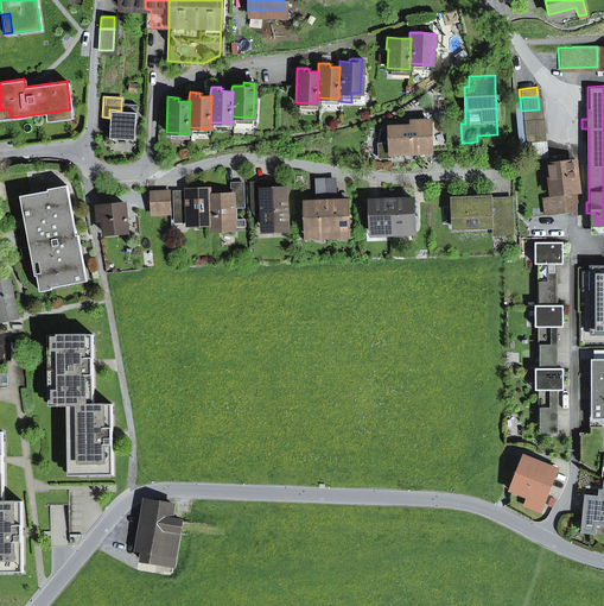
[(133,139),(135,103),(121,102),(121,111),(109,109),(109,118),(108,137),(133,139)]
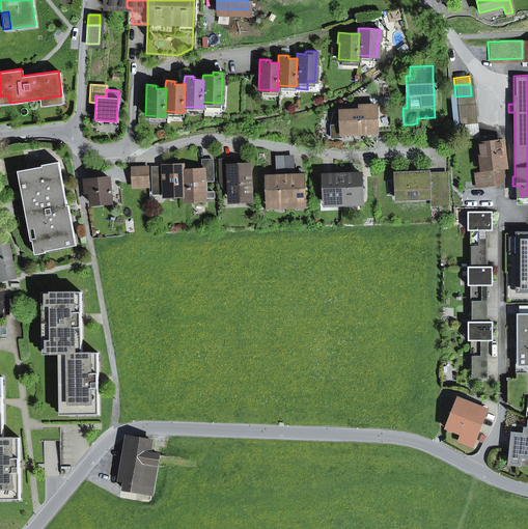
[(40,105),(62,103),(61,95),(39,99),(40,105)]
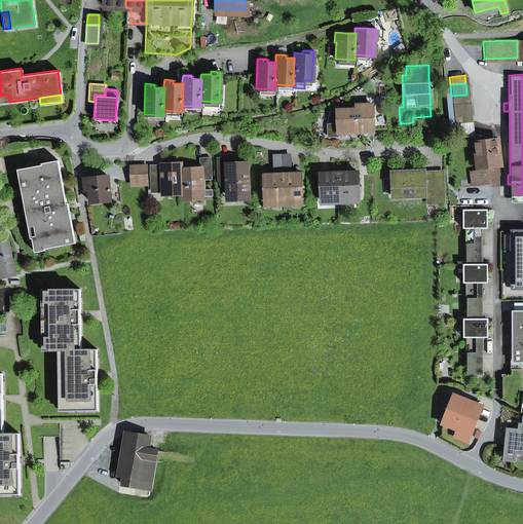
[(451,96),(452,104),(468,102),(467,95),(451,96)]
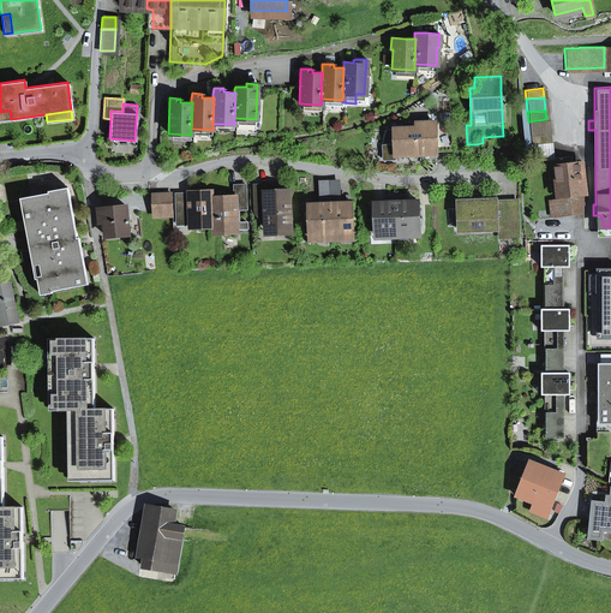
[(529,135),(547,132),(546,119),(528,121),(529,135)]
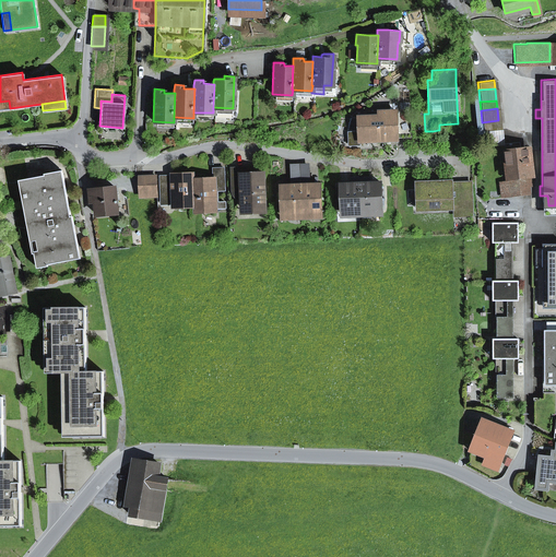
[(395,137),(394,132),(409,131),(409,114),(394,115),(394,110),(377,110),(377,115),(356,116),(356,130),(356,134),(373,134),(373,139),(395,138),(395,137)]
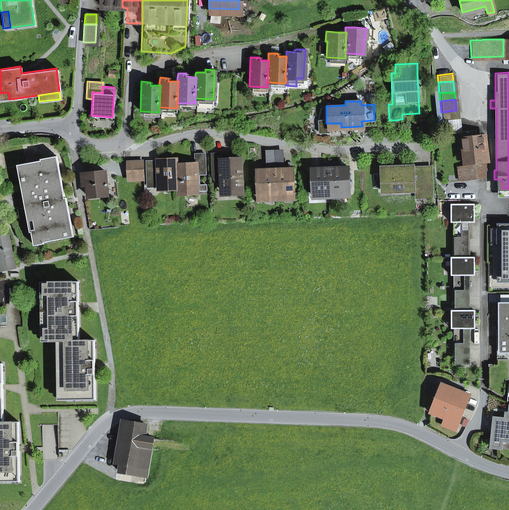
[(381,104),(381,120),(389,120),(388,104),(381,104)]
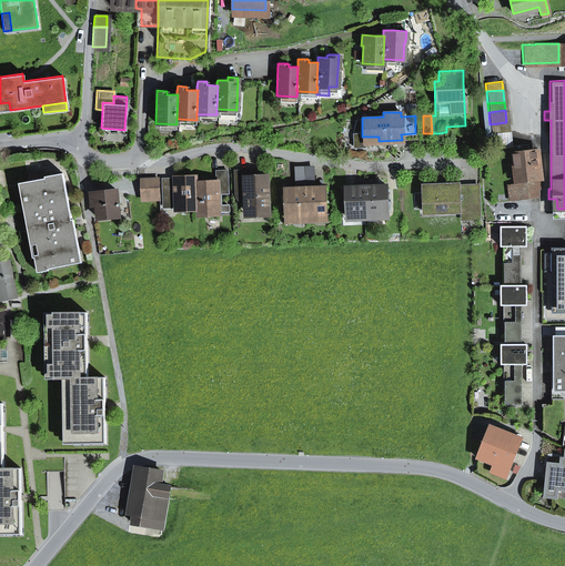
[(490,124),(491,132),(507,131),(506,122),(490,124)]
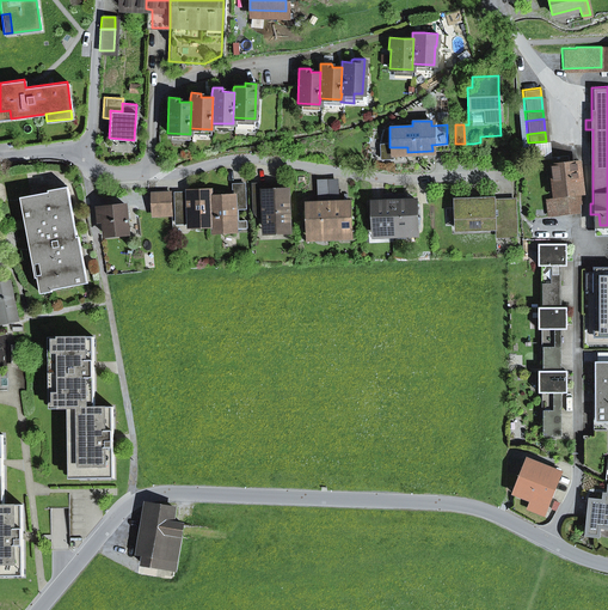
[(529,156),(547,153),(546,141),(528,142),(529,156)]
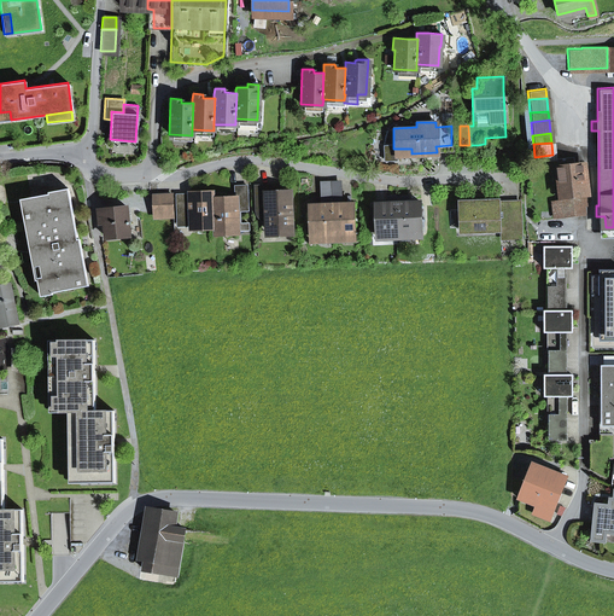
[(395,154),(411,154),(411,149),(393,149),(393,144),(381,144),(382,158),(395,158),(395,154)]
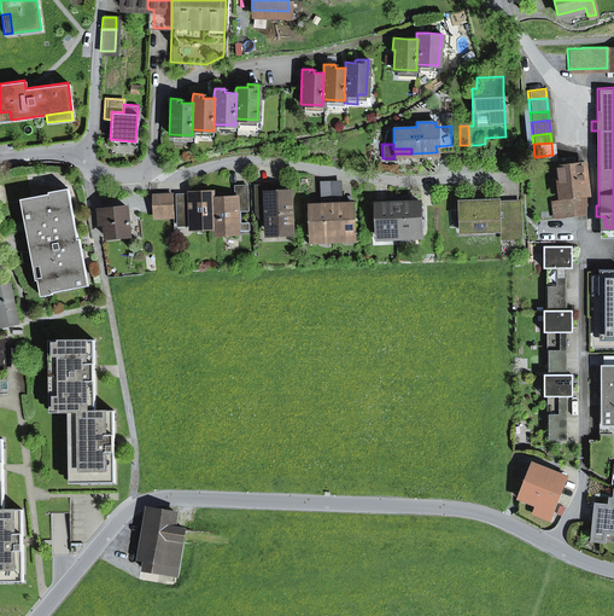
[(586,191),(584,172),(580,172),(579,163),(555,166),(560,199),(561,214),(572,213),(569,193),(583,192),(586,191)]
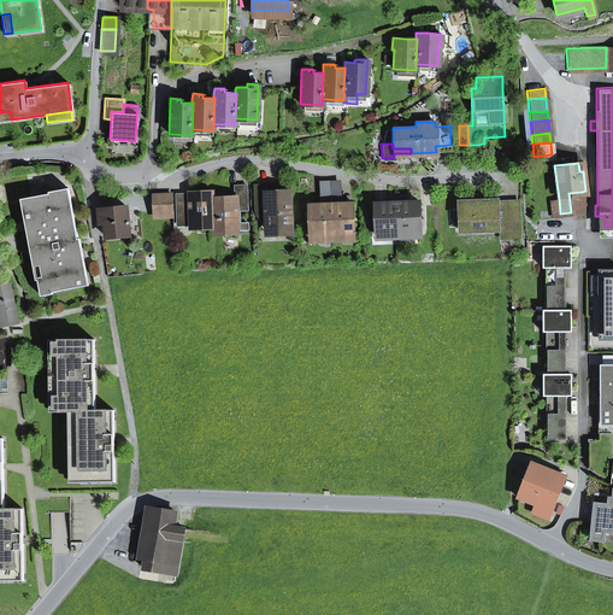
[(234,195),(234,209),(245,209),(243,183),(233,183),(234,195)]
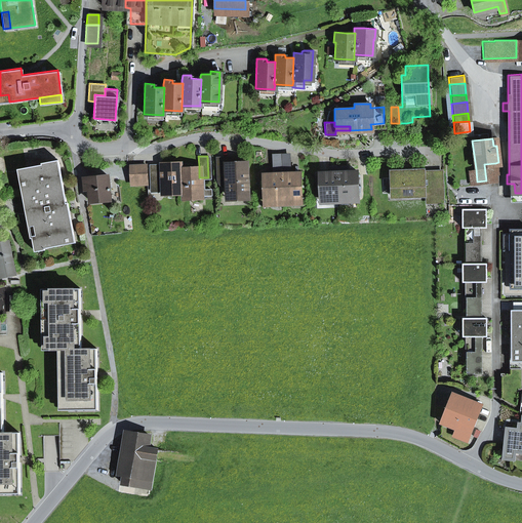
[(246,194),(244,161),(235,161),(230,161),(230,156),(214,156),(215,176),(225,176),(225,188),(226,195),(246,194)]
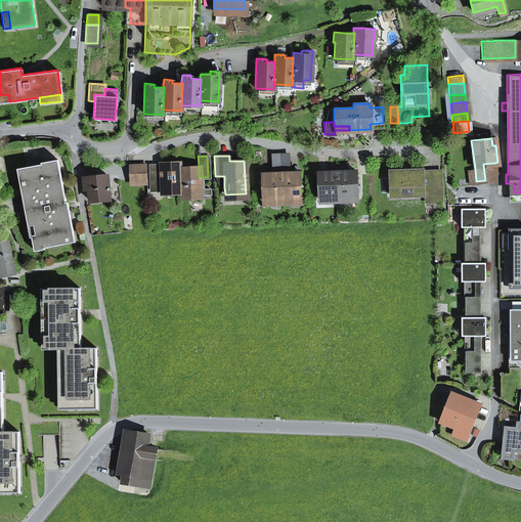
[(31,209),(36,234),(31,235),(31,236),(33,250),(43,248),(43,247),(73,241),(66,202),(64,202),(56,159),(40,162),(40,163),(24,166),(28,185),(19,187),(24,210),(31,209)]
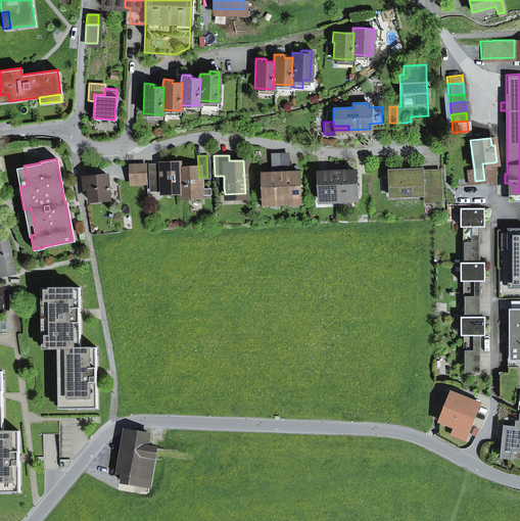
[(160,190),(179,189),(180,189),(179,167),(179,161),(159,161),(159,162),(160,184),(160,190)]
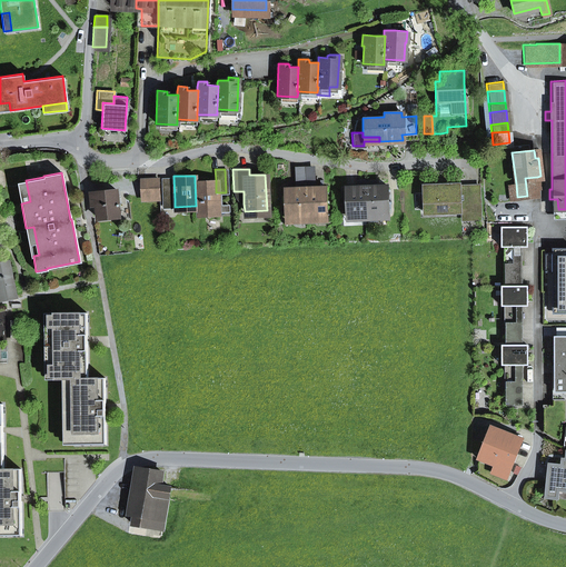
[(161,201),(175,200),(174,177),(161,177),(161,182),(161,201)]
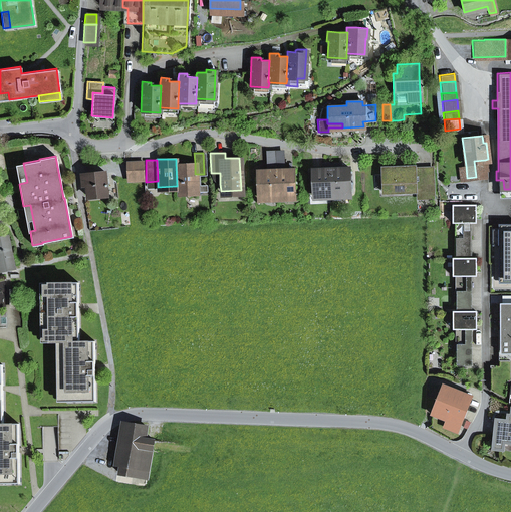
[(476,177),(487,176),(485,160),(474,161),(476,177)]
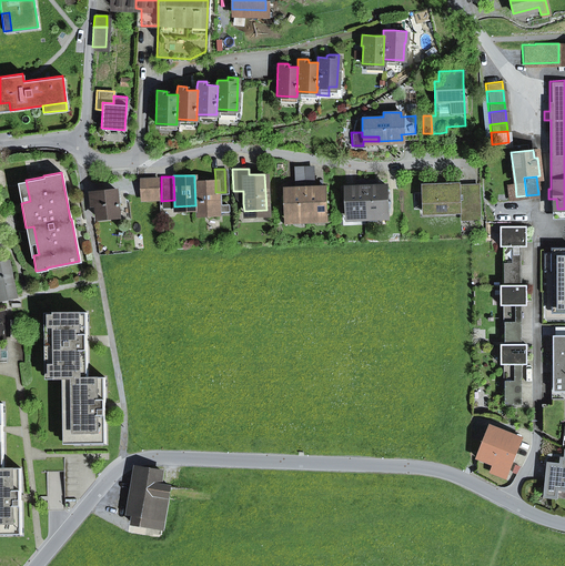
[(142,195),(158,194),(157,178),(141,179),(142,195)]
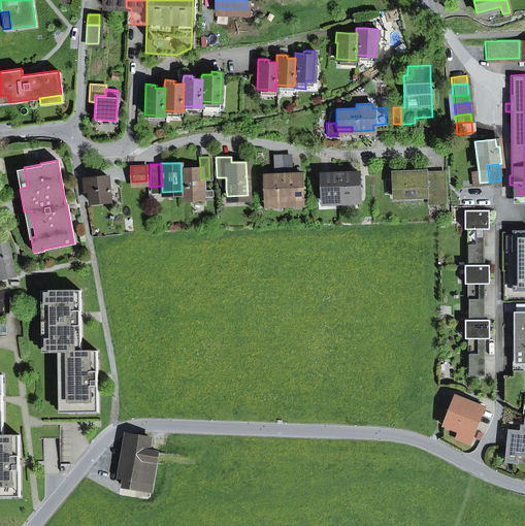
[(262,174),(263,201),(283,200),(281,166),(273,166),(273,173),(262,174)]
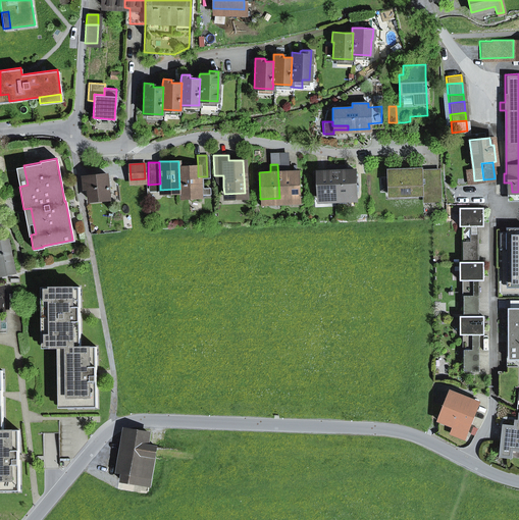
[(297,170),(286,171),(286,164),(277,164),(279,198),(298,197),(297,170)]
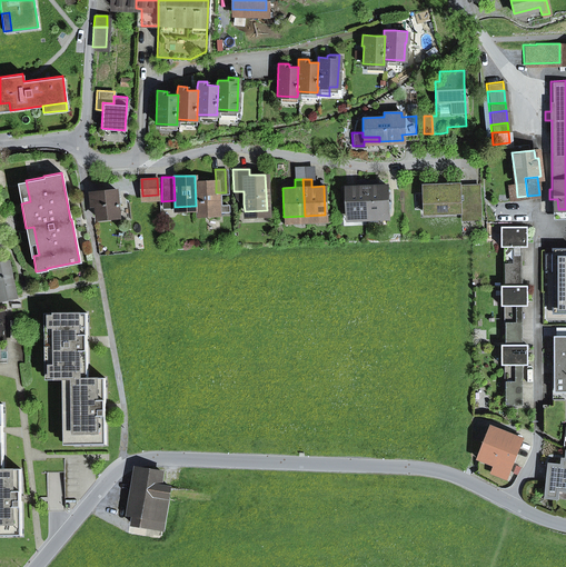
[(373,186),(373,179),(364,180),(366,214),(387,212),(386,185),(373,186)]
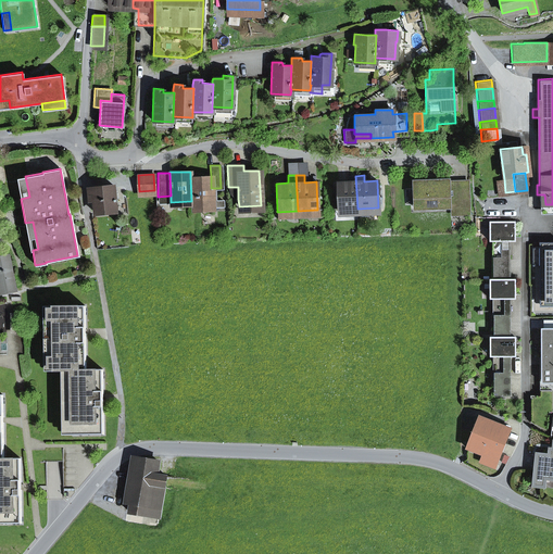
[(21,199),(29,197),(25,176),(17,178),(21,199)]
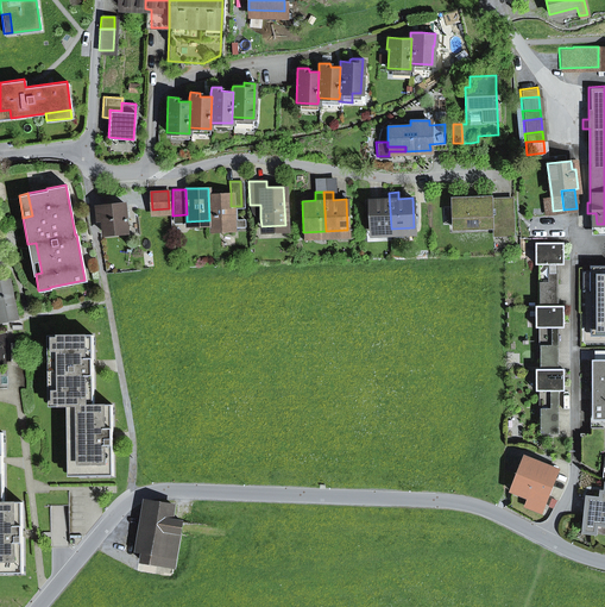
[(231,193),(208,194),(209,220),(208,220),(209,227),(232,226),(232,225),(231,219),(231,206),(231,193)]
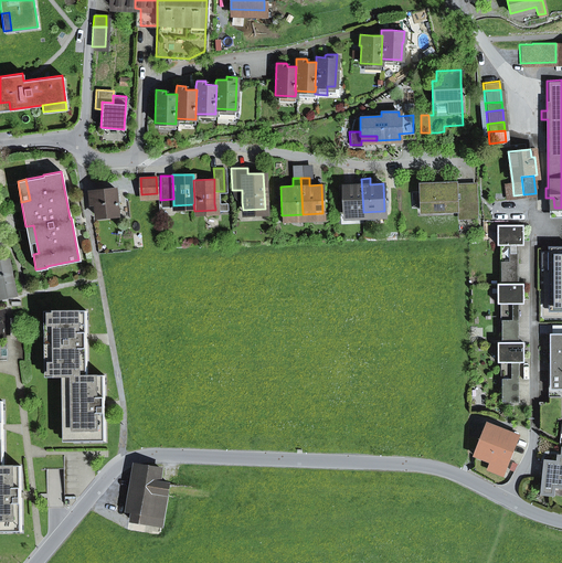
[(341,186),(342,212),(363,212),(361,179),(353,179),(353,184),(341,186)]
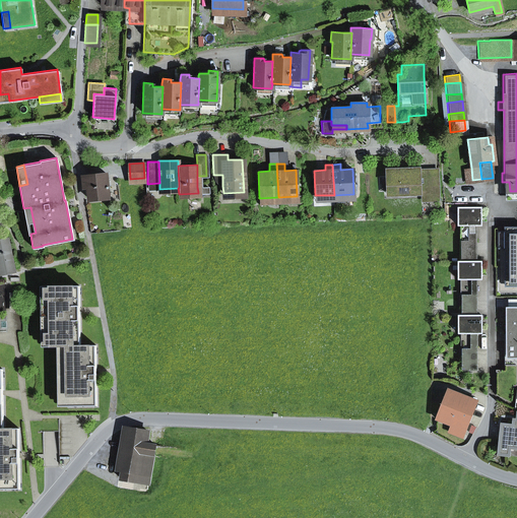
[(408,194),(408,189),(418,188),(418,169),(417,167),(384,168),(385,190),(396,189),(396,194),(408,194)]
